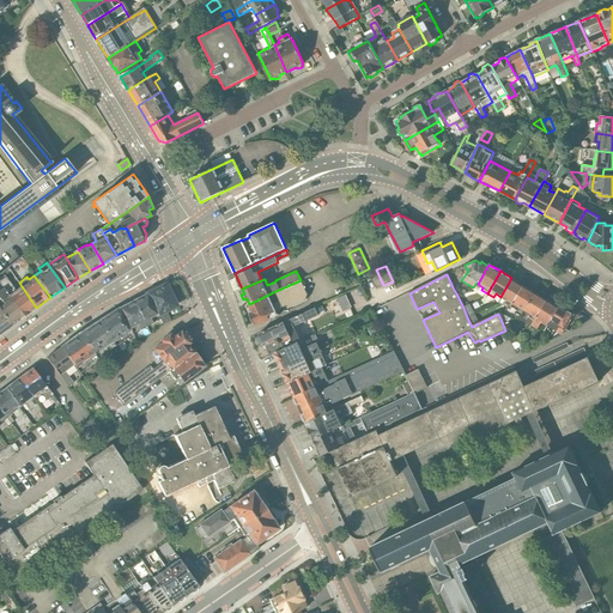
[(0,285),(2,290),(23,317),(36,308),(22,286),(16,290),(6,277),(0,279),(0,285)]
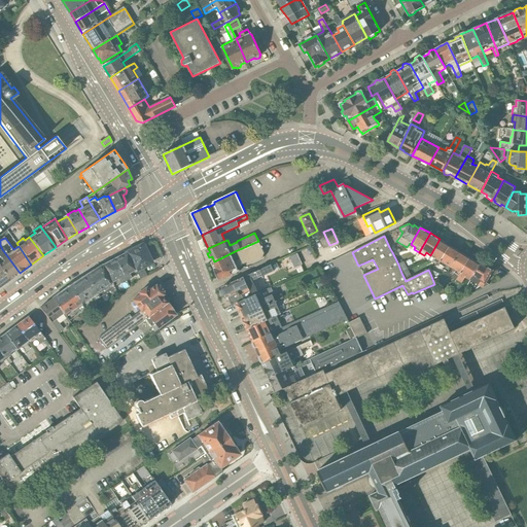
[(440,239),(430,255),(435,258),(434,261),(440,264),(450,245),(440,239)]
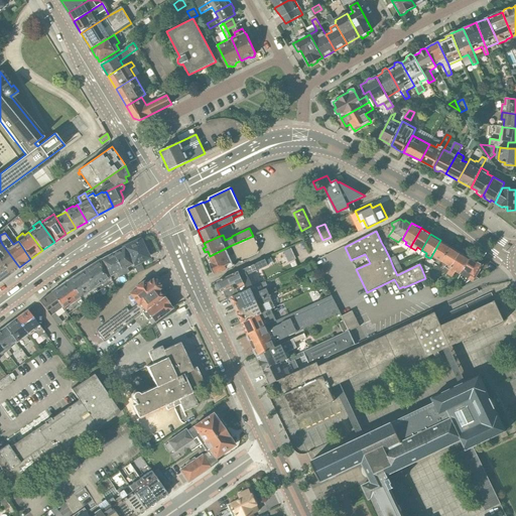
[(230,246),(234,254),(230,256),(226,248),(210,256),(207,257),(215,274),(222,270),(223,272),(228,270),(227,268),(234,265),(233,262),(237,260),(237,258),(243,260),(256,253),(258,248),(253,236),(230,246)]
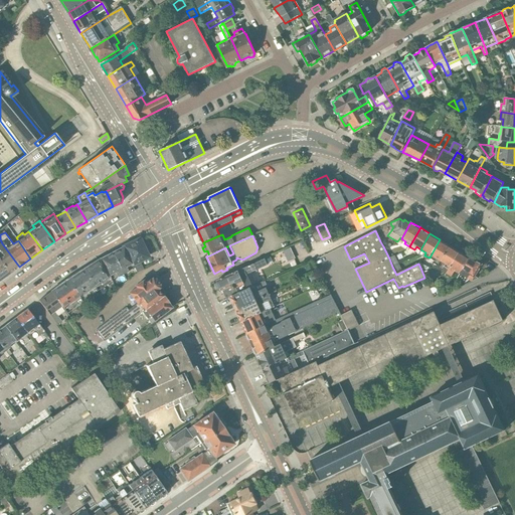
[(151,237),(146,239),(153,254),(158,252),(151,237)]
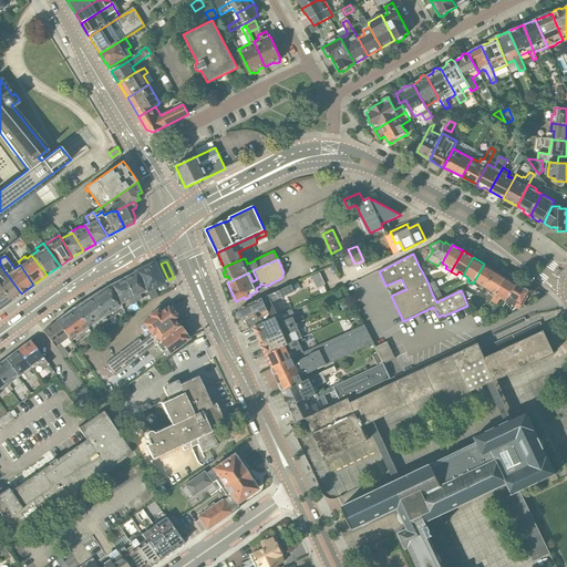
[(153,264),(136,271),(148,296),(151,301),(158,297),(154,288),(163,282),(158,274),(161,270),(157,265),(153,264)]
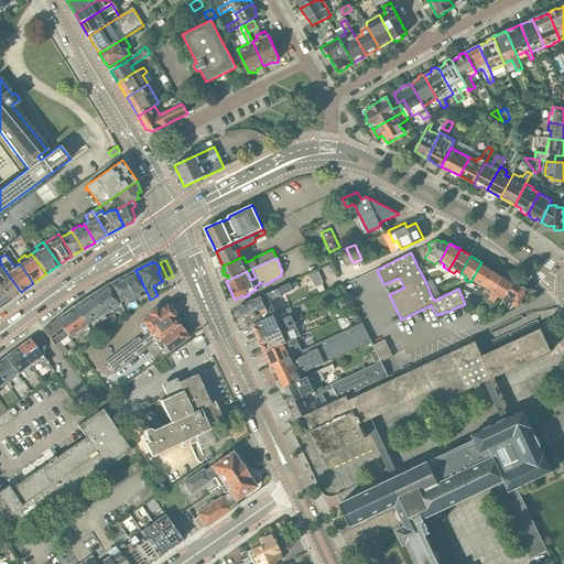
[(481,262),(470,282),(475,285),(474,288),(479,291),(483,286),(492,269),(481,262)]
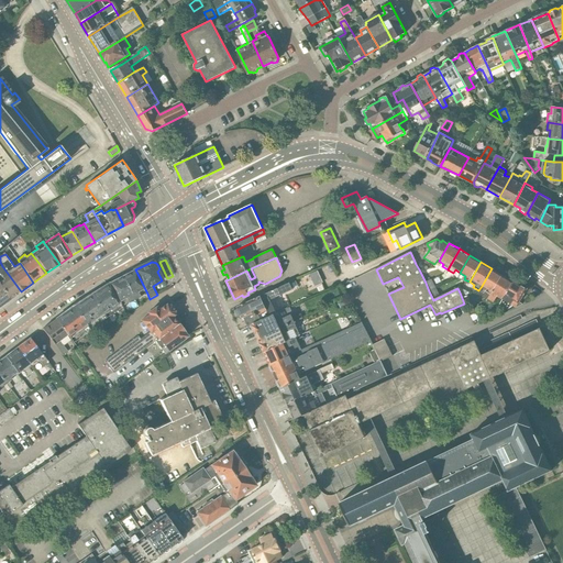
[(21,291),(2,266),(0,266),(0,274),(1,276),(3,279),(0,282),(0,284),(11,298),(21,291)]
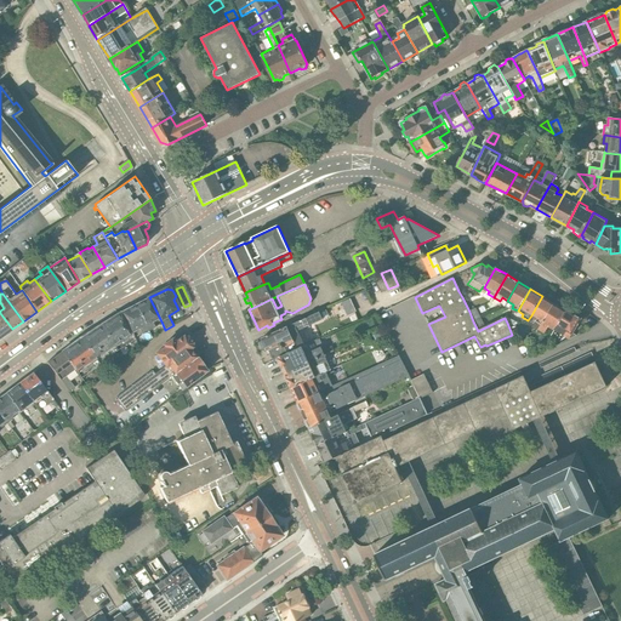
[(542,296),(531,315),(537,319),(533,328),(536,330),(539,329),(554,303),(542,296)]
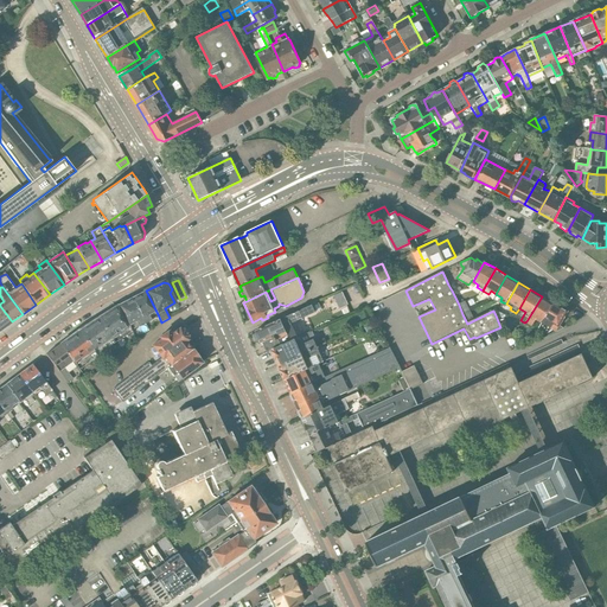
[(159,317),(146,291),(144,292),(142,292),(140,294),(139,295),(133,299),(145,324),(152,320),(159,317)]
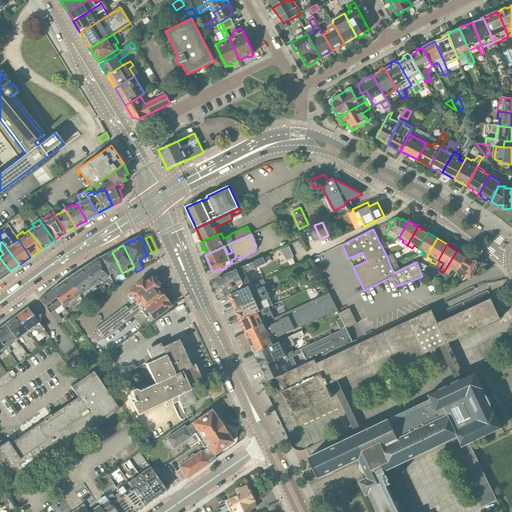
[(444,271),(442,272),(443,273),(443,274),(448,277),(453,269),(457,272),(466,256),(457,250),(444,271)]
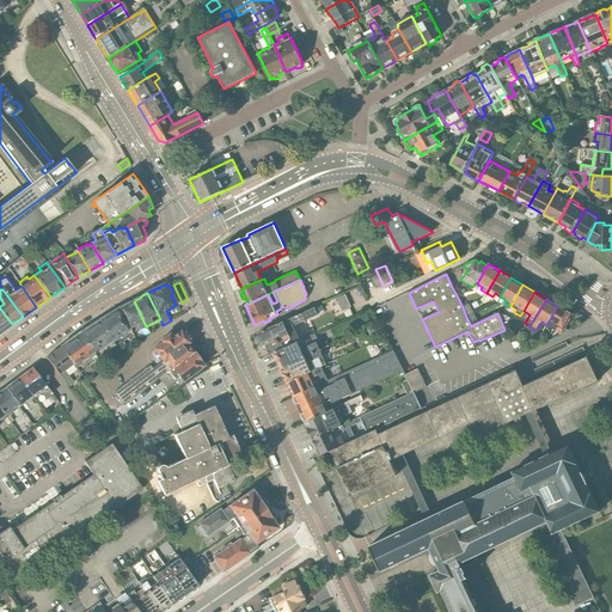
[(146,326),(134,301),(127,305),(126,304),(122,306),(122,307),(120,307),(132,331),(139,326),(140,330),(144,328),(145,330),(147,328),(146,326)]
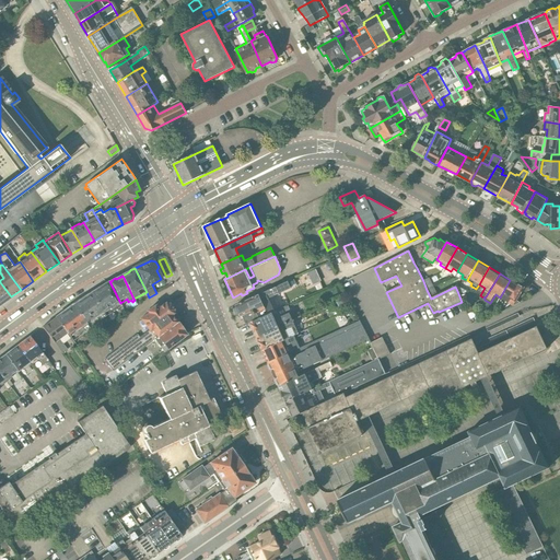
[(429,278),(423,281),(427,290),(433,287),(429,278)]
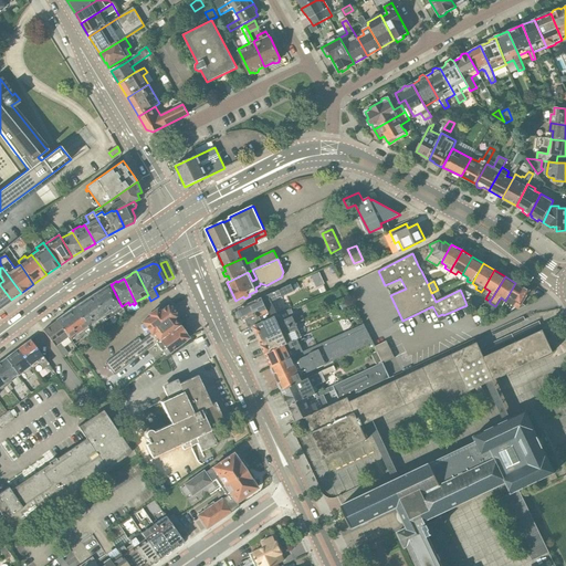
[(515,283),(505,301),(502,306),(511,312),(514,306),(520,308),(525,306),(522,304),(530,292),(522,286),(522,284),(517,282),(515,283)]
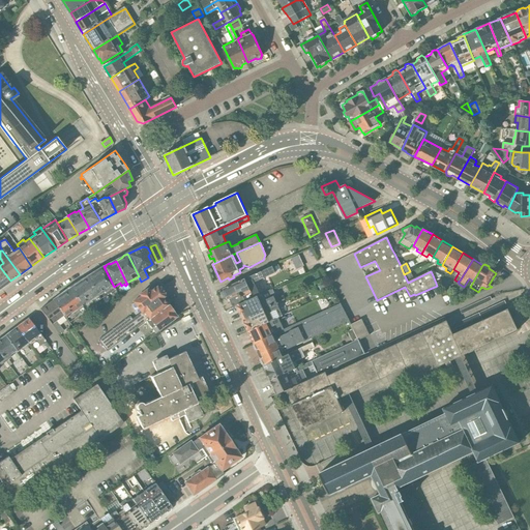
[(114,287),(104,266),(102,267),(92,273),(91,273),(88,275),(87,277),(86,277),(99,299),(111,293),(112,294),(117,291),(114,287)]
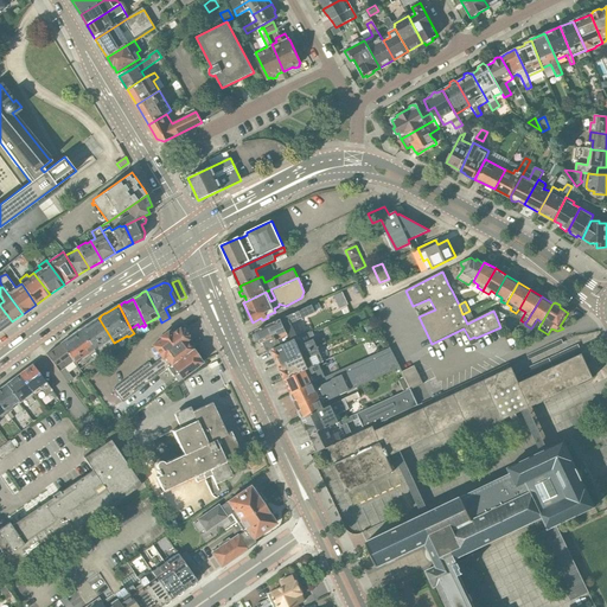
[(268,352),(272,351),(272,350),(298,338),(292,324),(315,313),(312,305),(255,331),(256,333),(255,336),(257,342),(260,342),(261,344),(263,343),(268,352)]
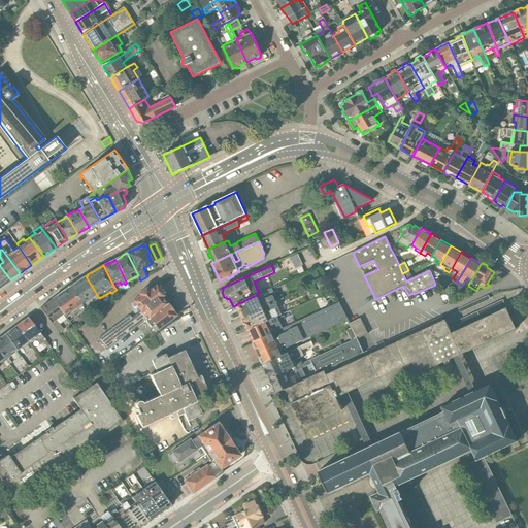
[(0,287),(4,285),(5,285),(8,283),(8,282),(10,279),(0,266),(0,287)]
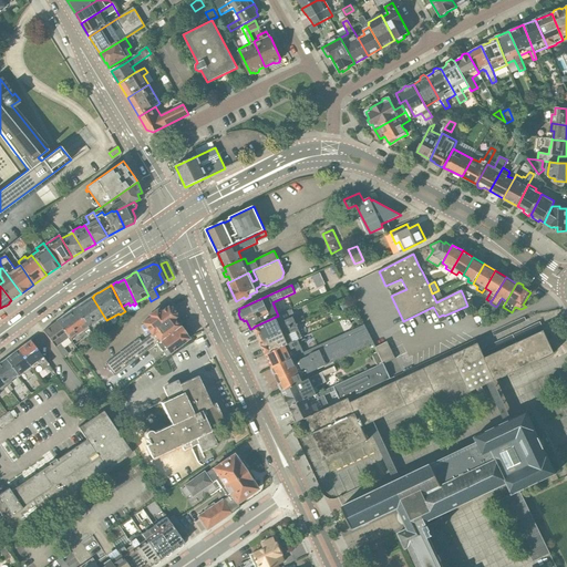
[(439,290),(432,294),(436,302),(443,299),(439,290)]
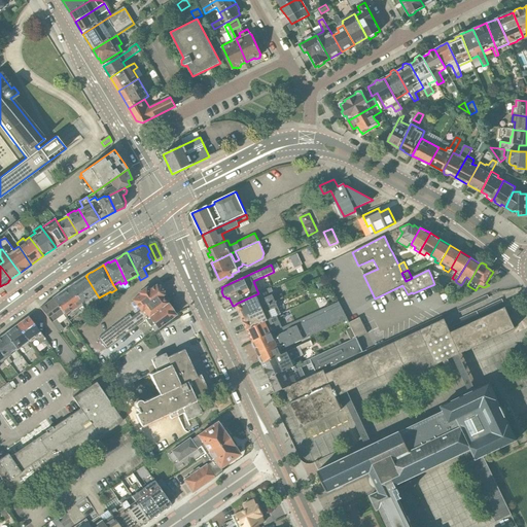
[(99,297),(85,276),(84,277),(83,277),(80,279),(80,280),(69,287),(82,308),(83,310),(90,306),(90,304),(99,297)]
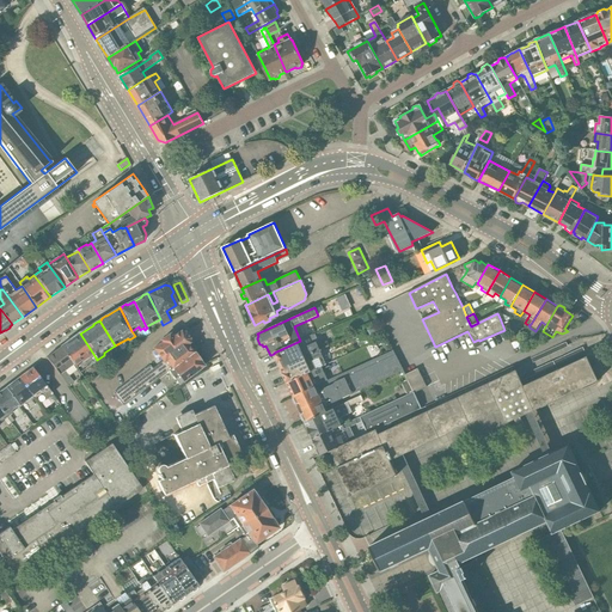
[(372,341),(385,335),(380,325),(368,330),(369,335),(371,337),(372,341)]
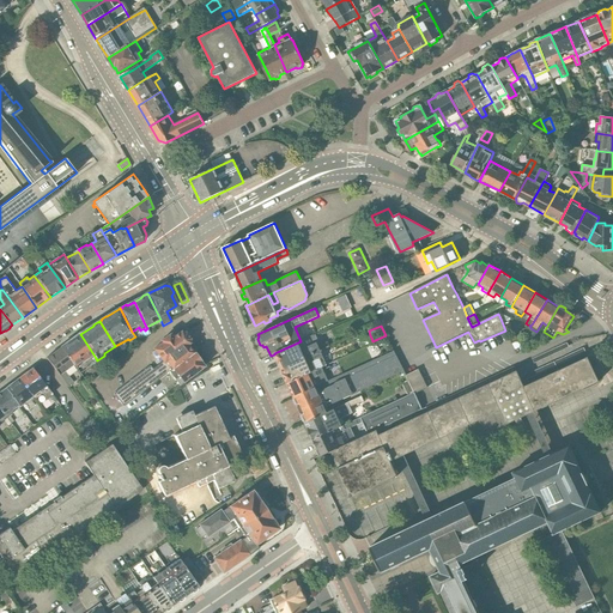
[(123,406),(170,371),(195,353),(188,345),(189,344),(189,343),(190,338),(186,333),(182,333),(181,332),(173,338),(169,334),(162,340),(163,343),(153,349),(163,362),(153,369),(151,366),(114,394),(123,406)]
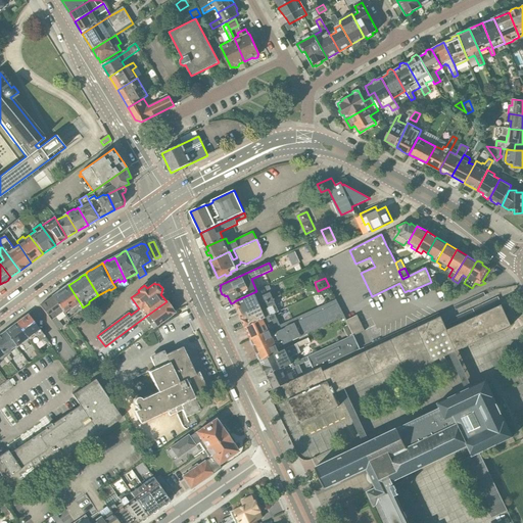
[(82,305),(68,285),(66,286),(65,286),(62,288),(62,289),(52,296),(63,312),(67,319),(75,314),(73,313),(82,305)]
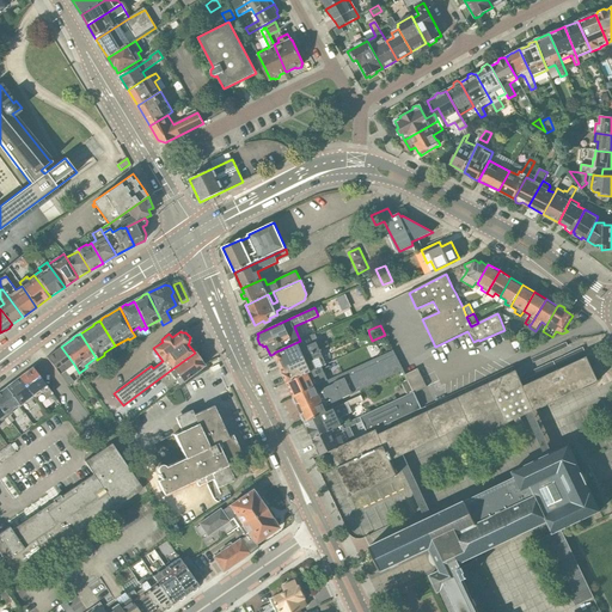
[(281,368),(320,350),(329,347),(326,342),(318,346),(317,344),(319,343),(316,335),(313,336),(312,335),(300,341),(274,353),(274,354),(281,368)]
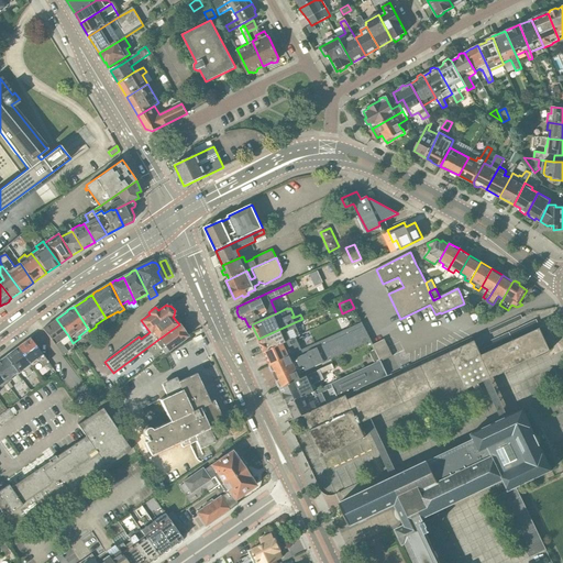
[(68,335),(56,319),(43,329),(55,345),(63,355),(67,352),(59,341),(68,335)]
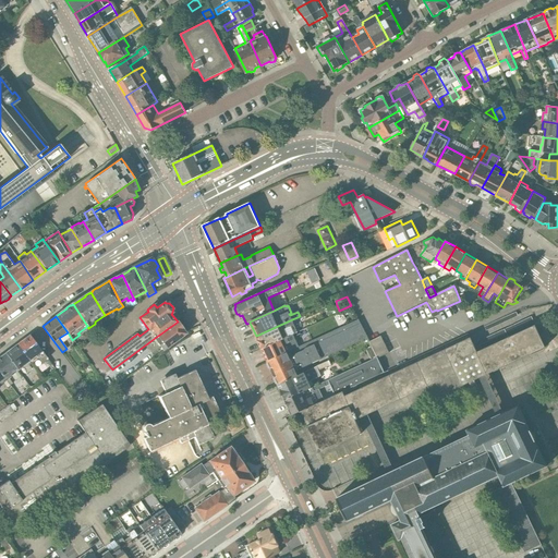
[(262,349),(298,332),(292,319),(256,336),(262,349)]
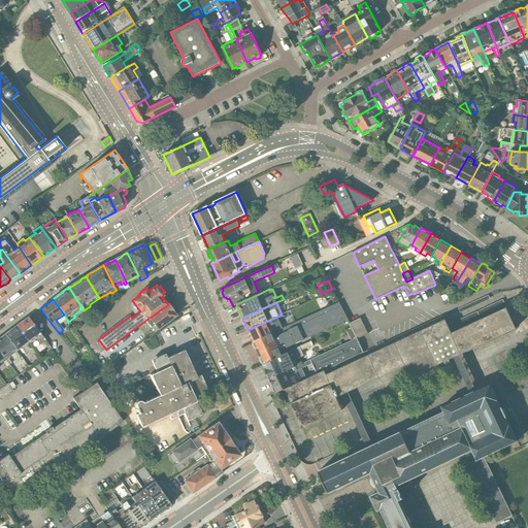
[(259,353),(342,312),(338,302),(277,330),(279,335),(274,338),(272,333),(254,342),(253,345),(255,350),(257,350),(259,353)]
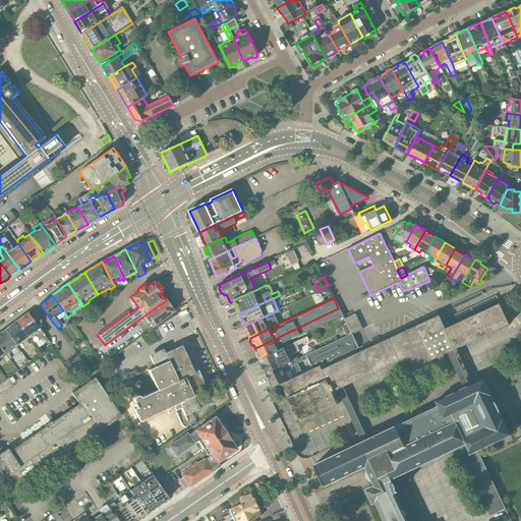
[(166,300),(145,315),(153,328),(174,311),(170,307),(171,306),(171,303),(169,301),(166,300)]
